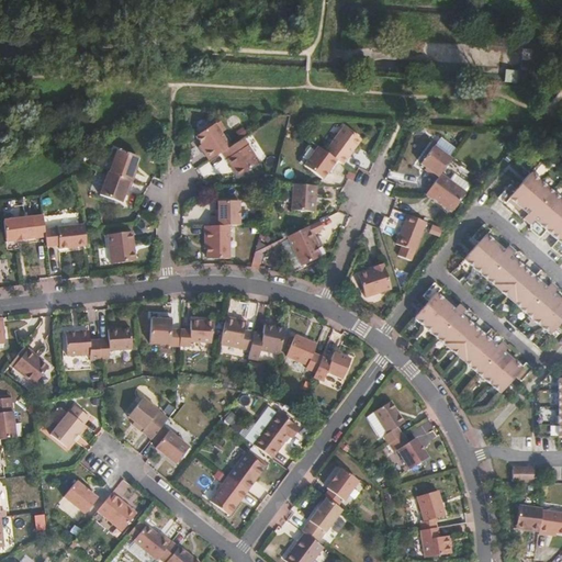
[(199,146),(209,160),(222,153),(231,147),(215,124),(197,136),(201,145),(199,146)]
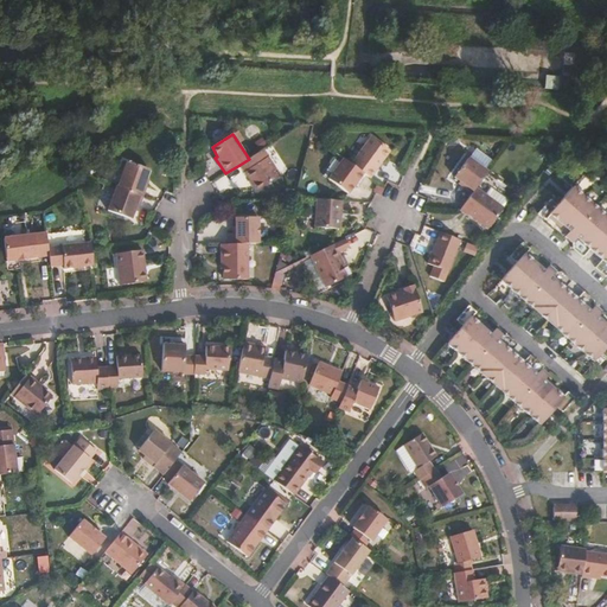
[(362,173),(363,173),(370,179),(390,151),(371,136),(351,165),(362,173)]
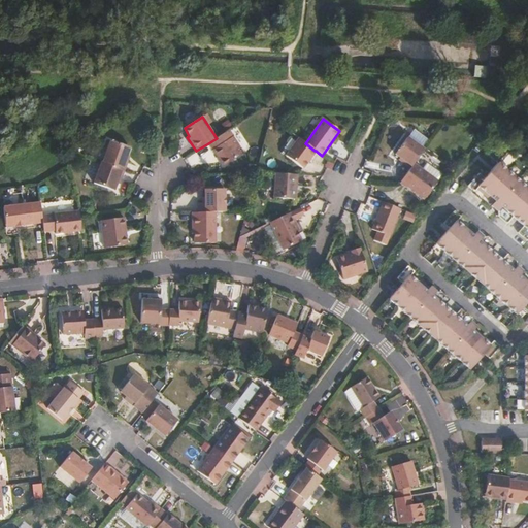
[(243,153),(229,130),(217,138),(208,143),(223,166),(243,153)]
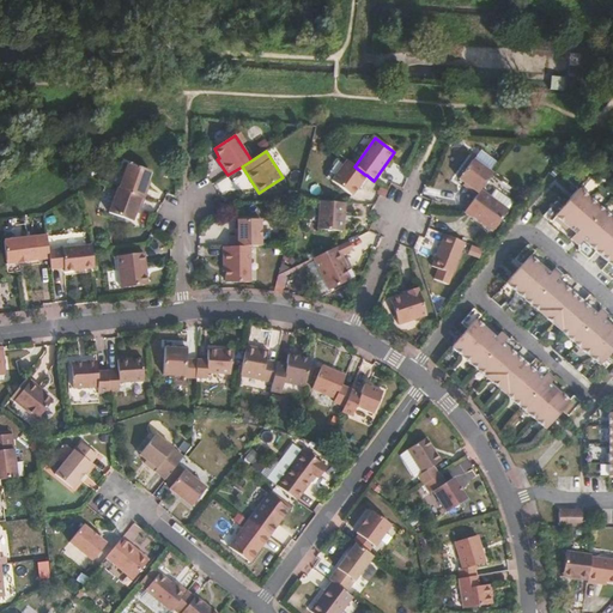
[(480,189),(492,174),(473,159),(459,180),(465,183),(478,193),(480,189)]
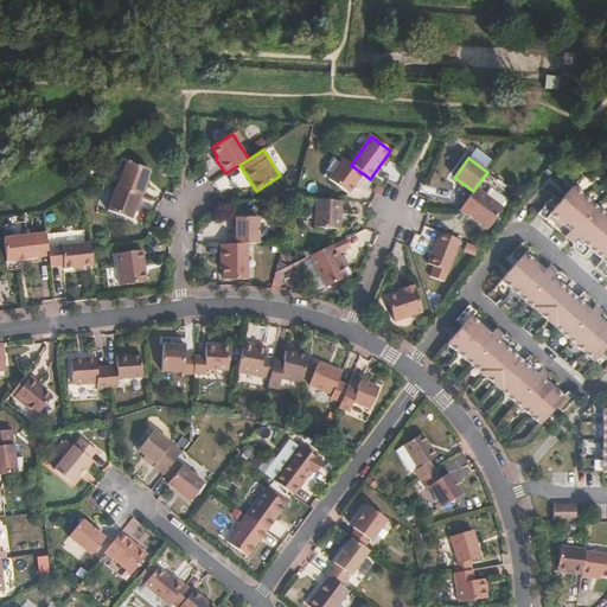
[(351,165),(343,159),(327,179),(347,195),(363,173),(362,173),(351,165)]
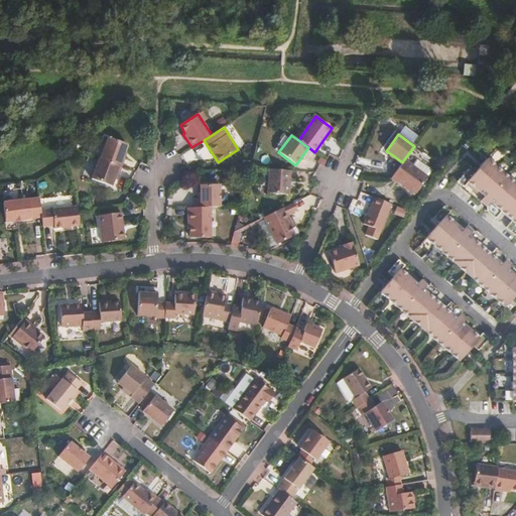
[(100,158),(122,166),(125,159),(122,158),(124,151),(127,144),(108,137),(100,158)]
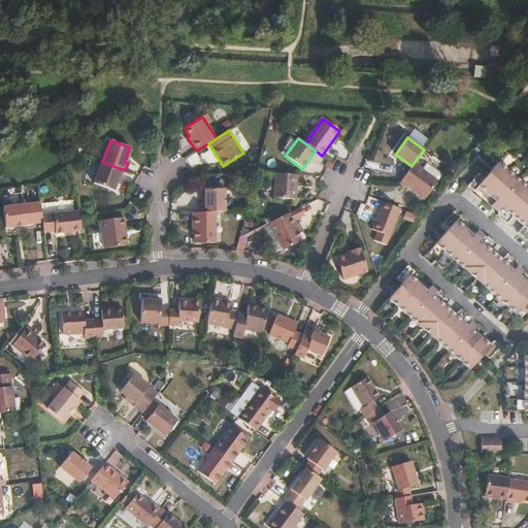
[(411,166),(400,158),(398,160),(410,169),(411,166)]
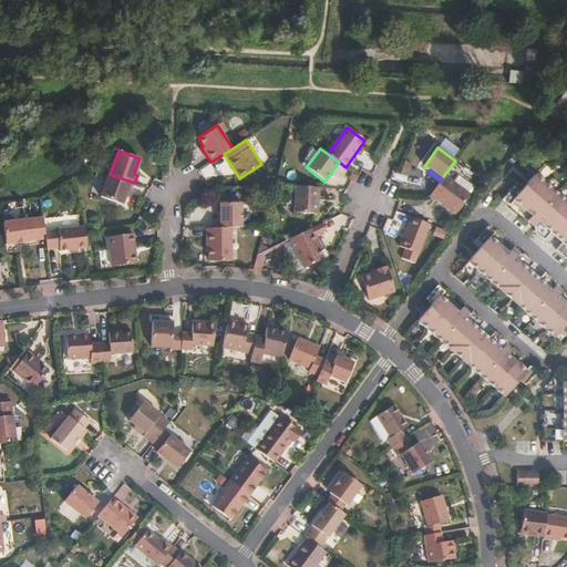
[(110,174),(109,174),(100,197),(123,205),(125,197),(129,189),(132,191),(134,183),(110,174)]
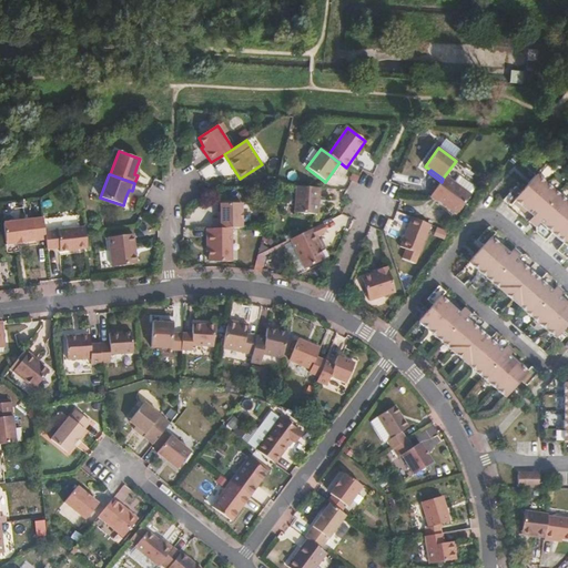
[(455,183),(445,175),(443,179),(442,182),(430,196),(438,202),(438,201),(457,214),(472,195),(470,194),(455,183)]
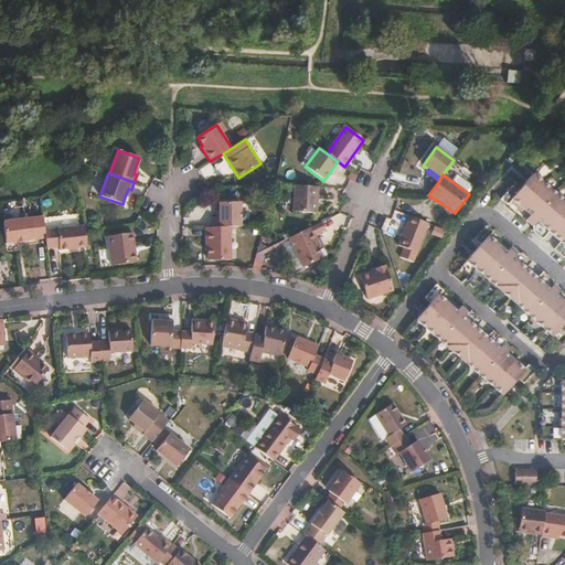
[(564,202),(533,174),(519,191),(512,185),(501,199),(508,205),(510,203),(512,201),(530,215),(528,219),(525,221),(532,226),(533,226),(533,231),(542,238),(548,232),(561,243),(555,249),(564,258),(564,257),(564,202)]
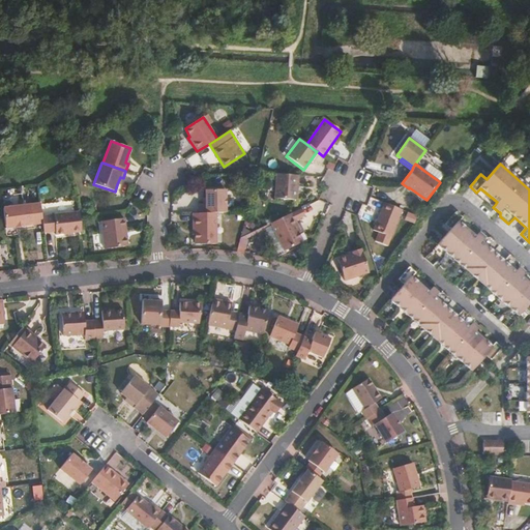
[(424,171),(439,181),(443,176),(429,165),(424,171)]
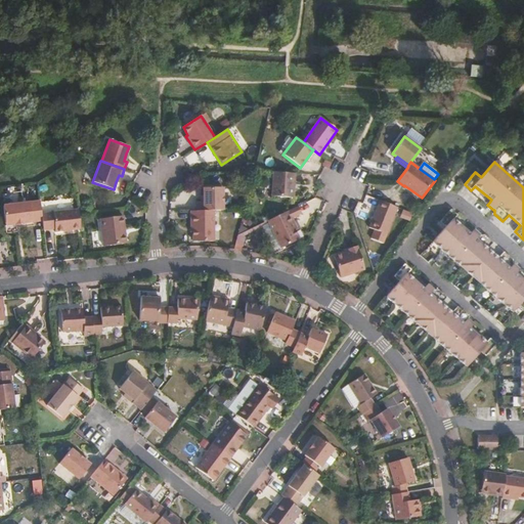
[(295,173),(273,172),(271,197),(294,198),(295,173)]
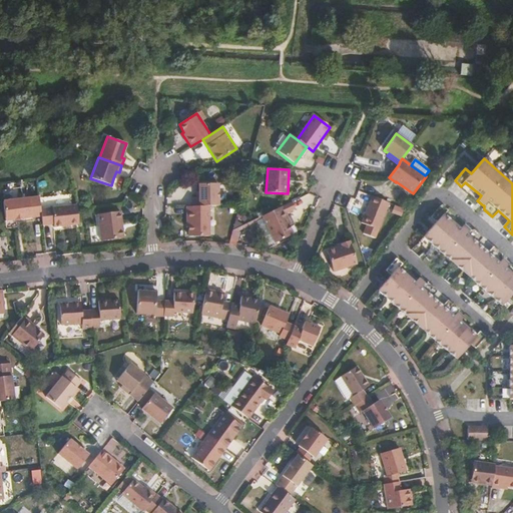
[(465,182),(463,184),(479,198),(481,195),(465,182)]
